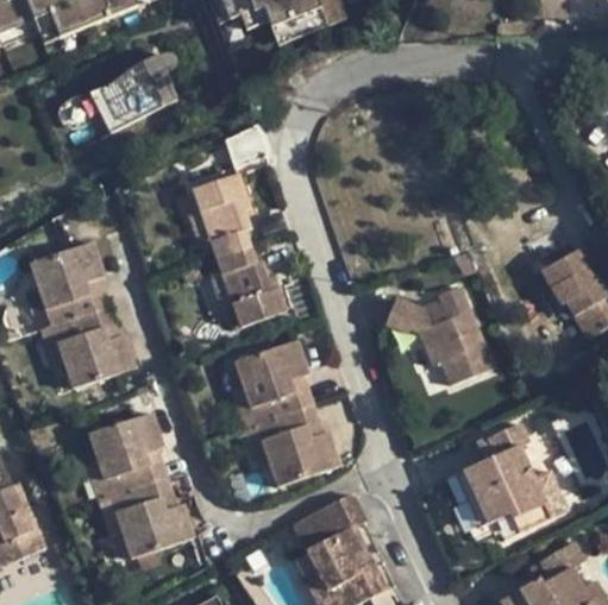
[(0,33),(50,12),(60,37),(137,5),(135,0),(0,0),(0,33)]
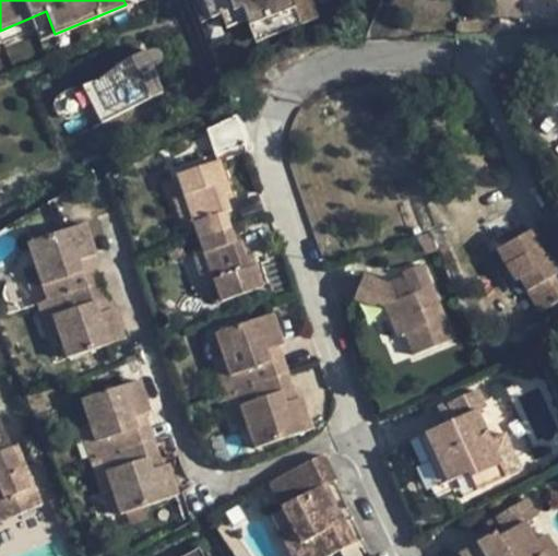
[(294,7),(300,22),(317,15),(310,0),(228,0),(233,11),(241,7),(249,24),(294,7)]
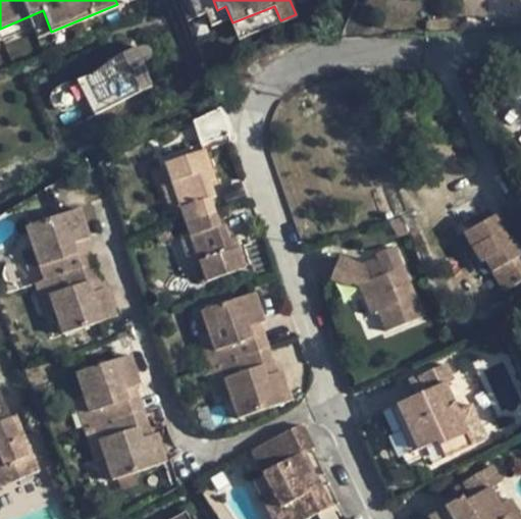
[(75,72),(93,110),(157,82),(140,43),(75,72)]
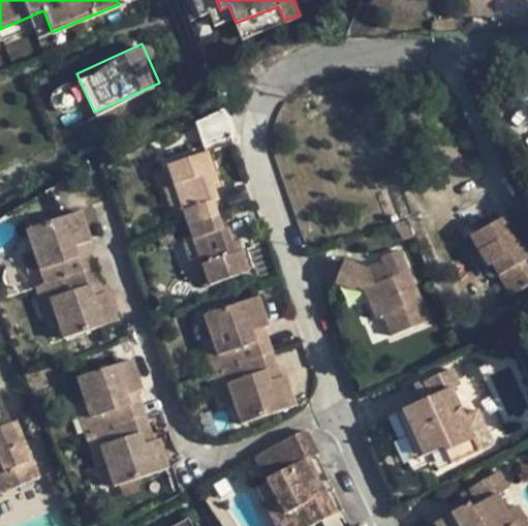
[(258,61),(248,68),(253,75),(264,67),(258,61)]
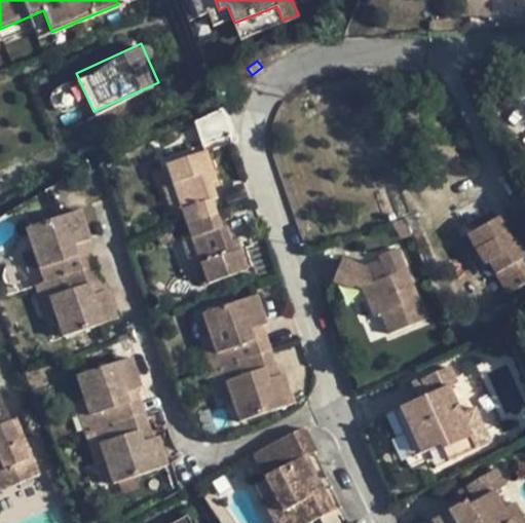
[(229,134),(220,107),(193,119),(201,144),(229,134)]
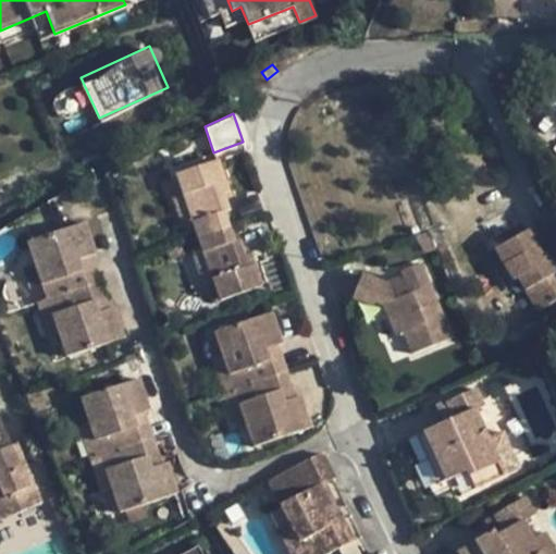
[(198,235),(229,224),(223,208),(217,193),(222,192),(229,189),(218,159),(175,174),(183,194),(193,221),(198,235)]
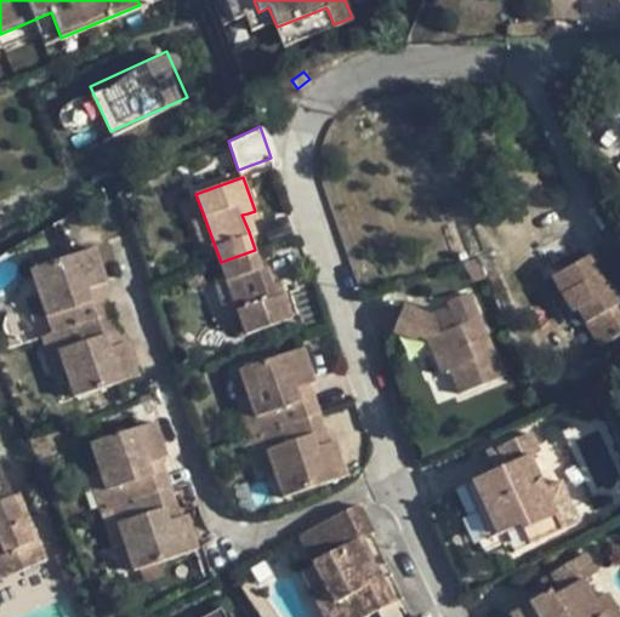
[(242,215),(249,232),(255,229),(248,213),(242,215)]
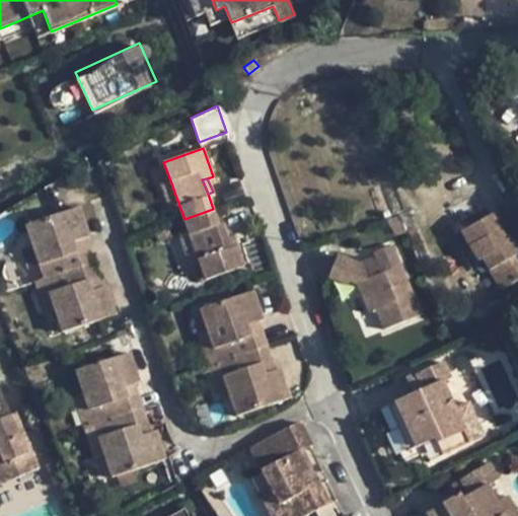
[(179,206),(170,180),(159,185),(168,210),(179,206)]
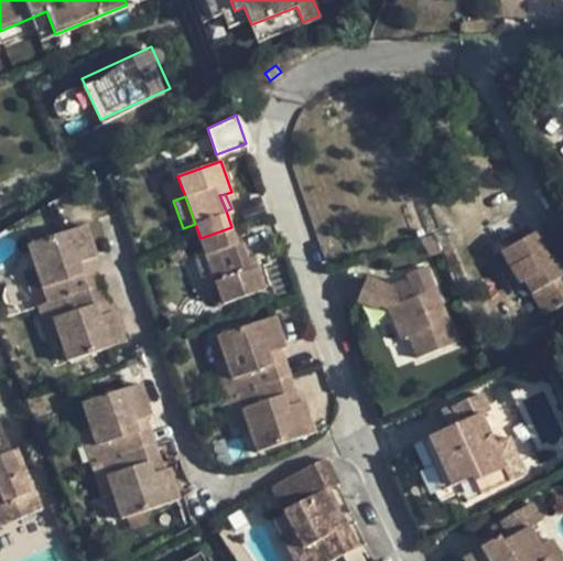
[(83,273),(78,260),(90,256),(96,254),(86,224),(28,245),(34,268),(46,302),(100,283),(95,269),(83,273)]
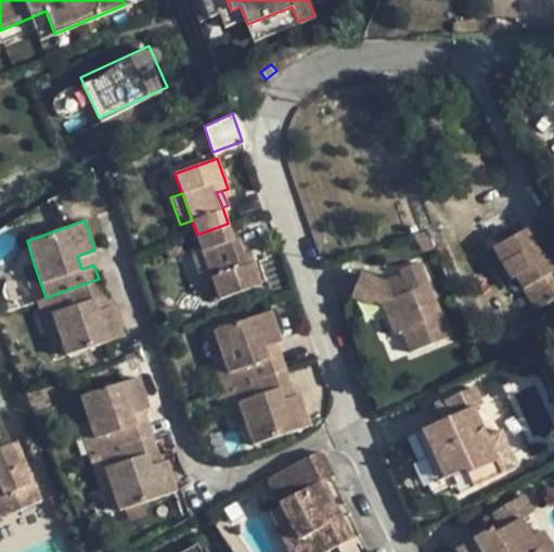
[(233,240),(228,223),(197,234),(202,247),(211,277),(218,295),(260,280),(249,251),(244,253),(239,255),(233,240)]
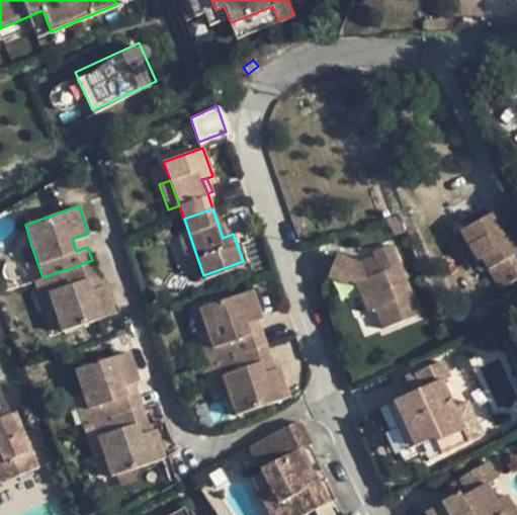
[(399,212),(384,217),(396,233),(406,230),(399,212)]
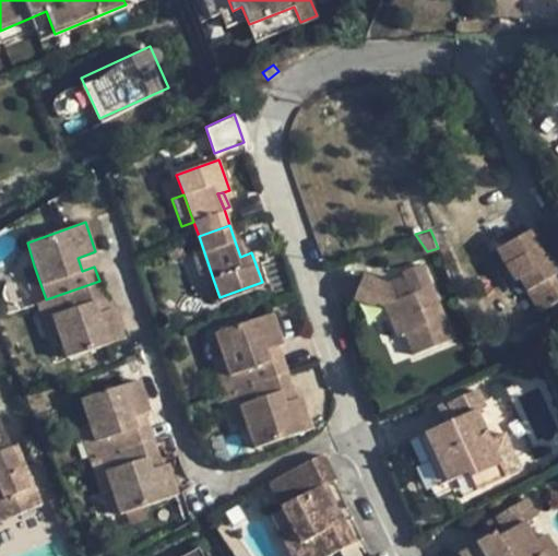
[(541,253),(527,229),(497,247),(514,279),(520,276),(539,309),(557,298),(557,283),(553,274),(557,272),(549,256),(544,259),(541,253)]
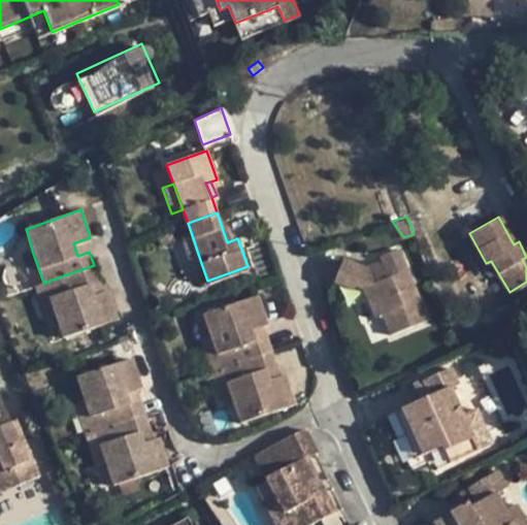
[(227,225),(222,228),(227,242),(232,240),(227,225)]
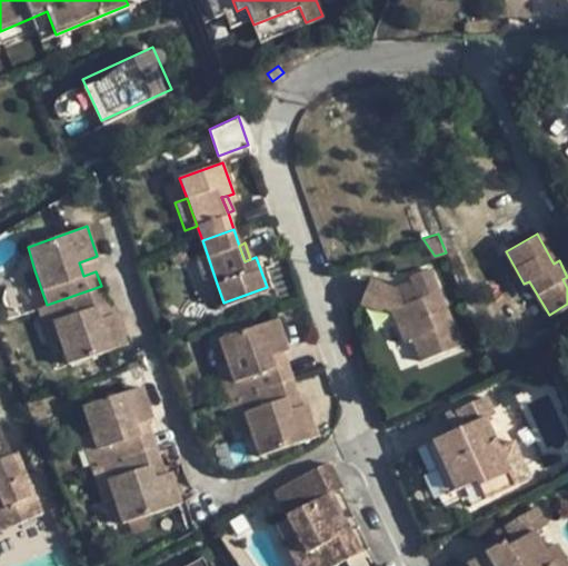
[(183,246),(169,251),(175,264),(188,259),(183,246)]
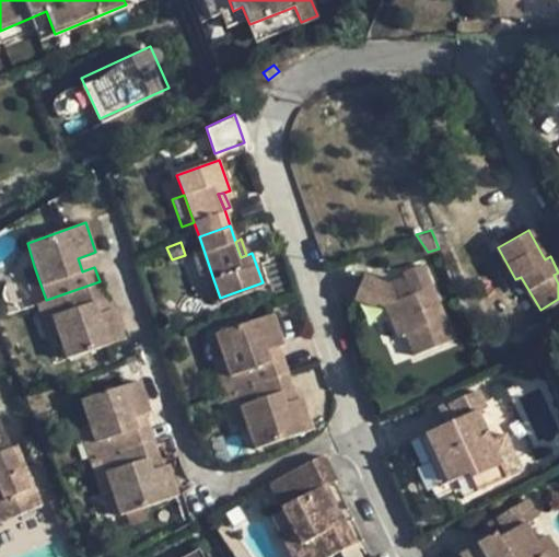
[(201,282),(213,279),(204,250),(191,254),(201,282)]
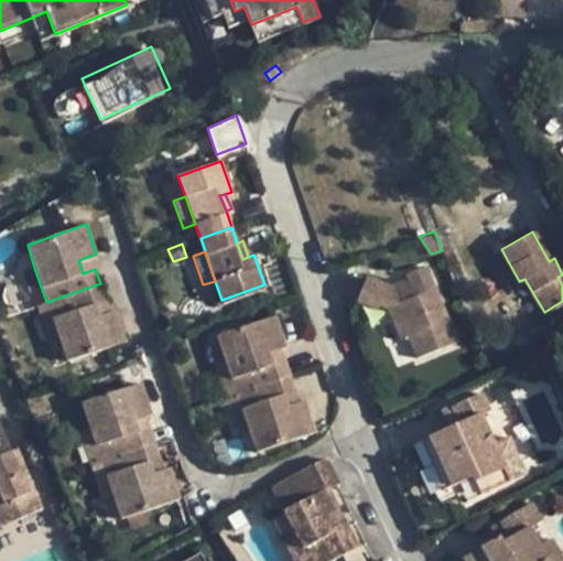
[(83,273),(95,269),(90,256),(78,260),(83,273)]
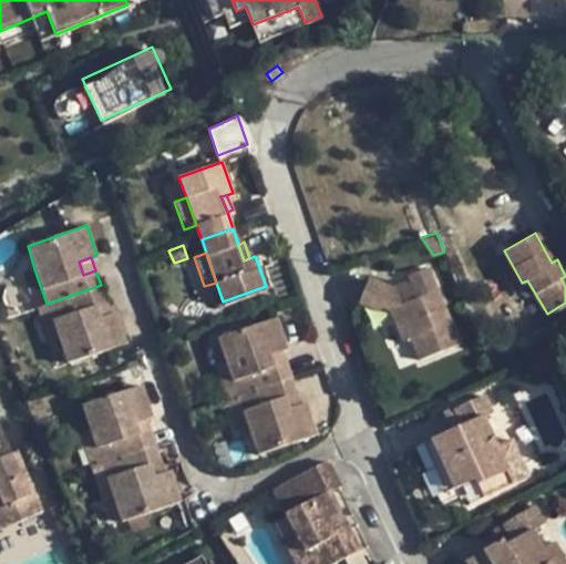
[(398,289),(388,285),(369,278),(360,301),(378,308),(380,304),(389,308),(403,339),(410,336),(420,358),(459,342),(426,265),(408,274),(409,276),(412,283),(398,289)]
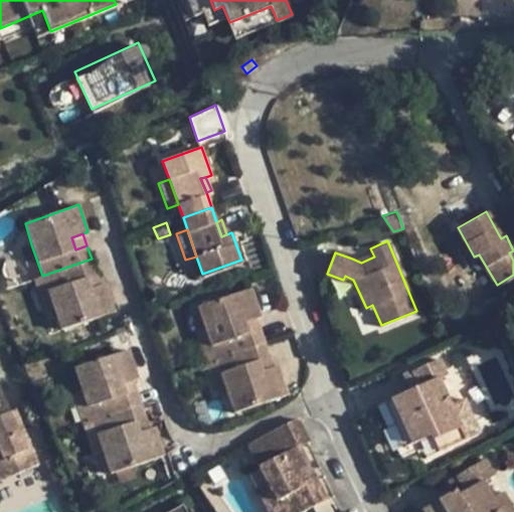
[(31,244),(22,247),(33,279),(42,276),(31,244)]
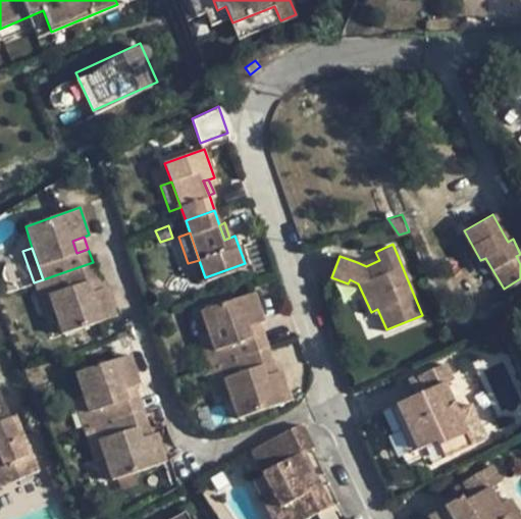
[(379,260),(376,254),(357,262),(366,266),(379,260)]
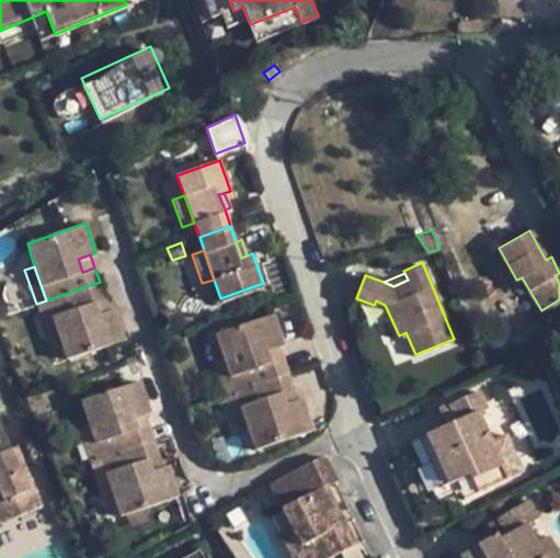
[(124,337),(114,308),(110,310),(96,314),(92,300),(104,296),(100,282),(46,300),(58,333),(66,357),(124,337)]
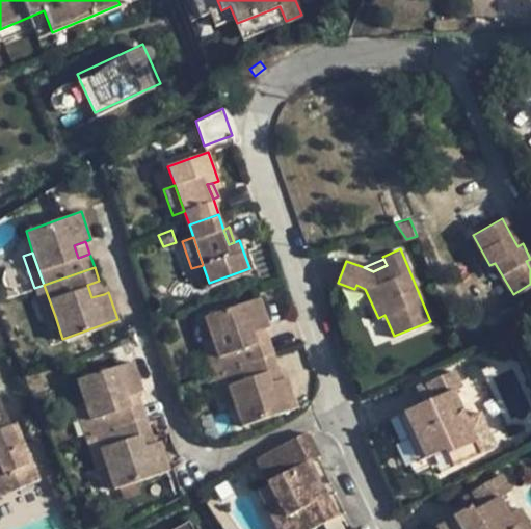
[(91,297),(104,294),(99,281),(87,285),(91,297)]
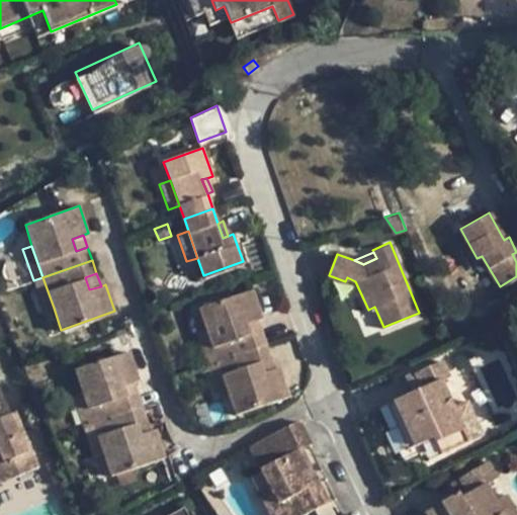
[(42,277),(33,280),(45,312),(54,308),(42,277)]
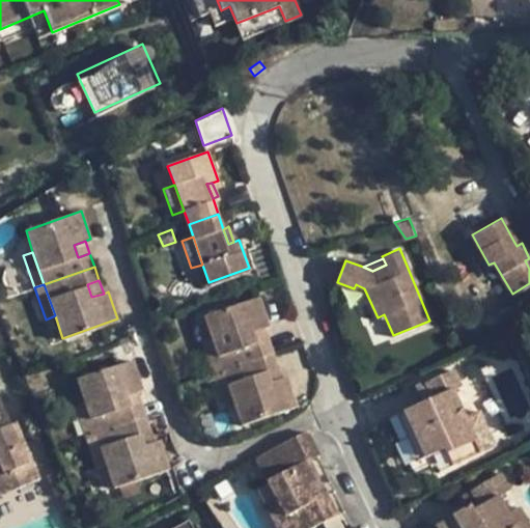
[(272,353),(268,339),(256,343),(252,331),(263,326),(269,325),(259,297),(203,316),(211,338),(222,370),(272,353)]
